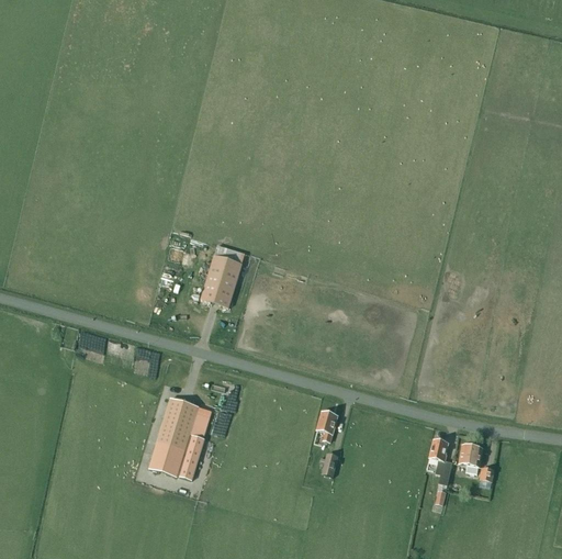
[(217,244),(214,256),(214,255),(200,300),(228,308),(242,264),(245,253),(217,244)]
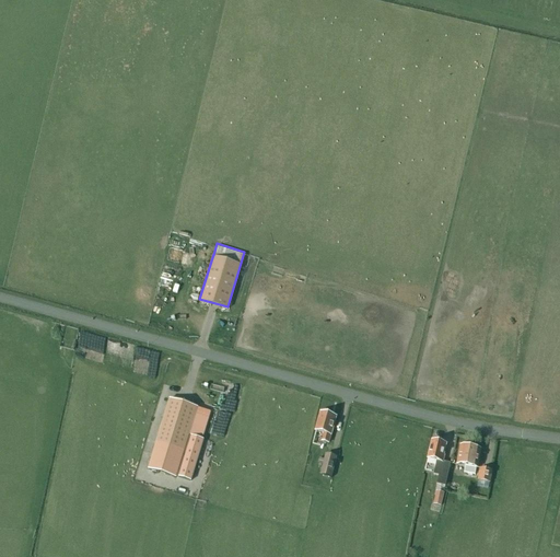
[(156,441),(148,466),(176,475),(176,474),(190,478),(203,437),(188,432),(197,405),(170,396),(156,441)]
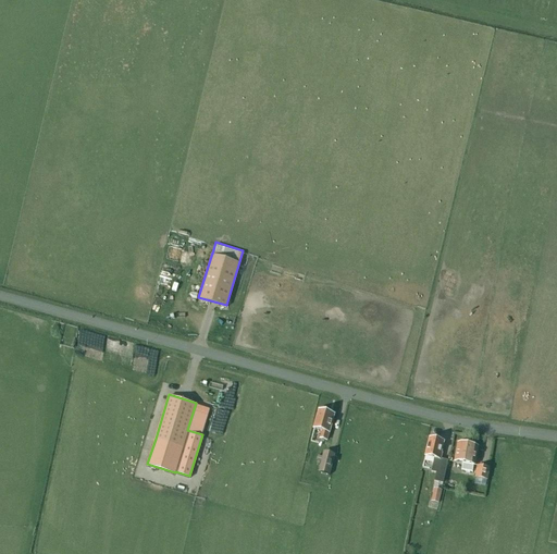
[(206,428),(210,406),(200,404),(196,426),(206,428)]
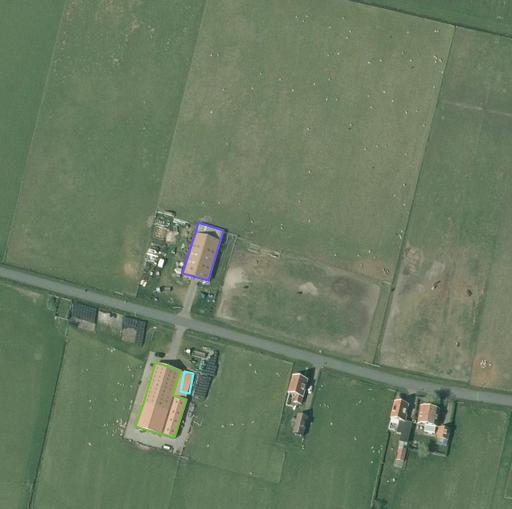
[(304,388),(306,378),(293,375),(289,392),(296,394),(294,401),(300,402),(302,395),(303,396),(305,389),(304,388)]
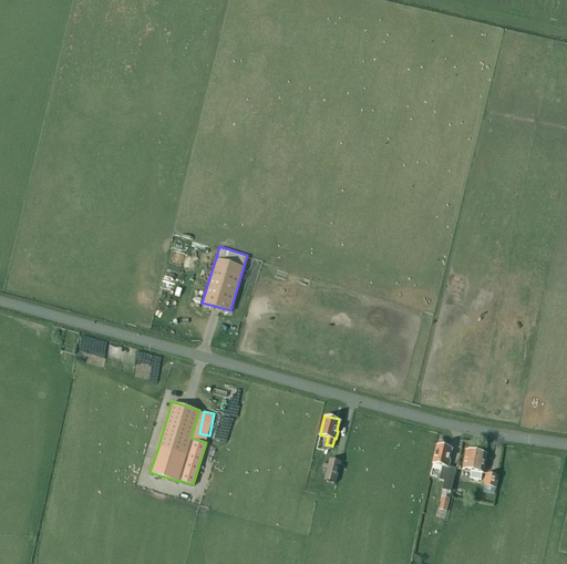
[(456,468),(449,465),(450,459),(449,459),(451,447),(437,443),(433,462),(441,463),(439,472),(441,472),(439,478),(444,479),(442,488),(451,490),(456,468)]
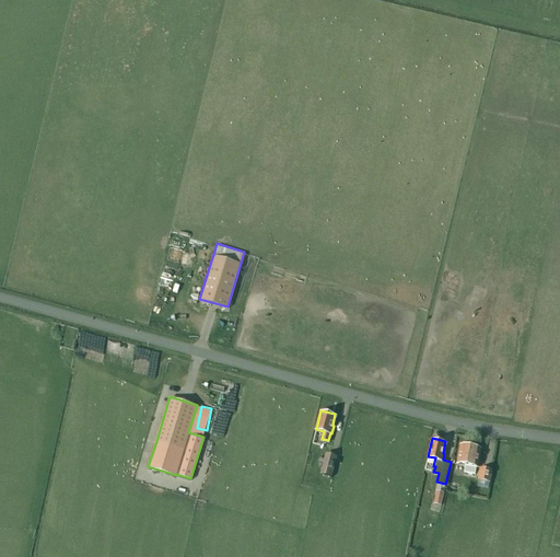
[(461,443),(457,462),(466,463),(465,470),(474,472),(476,465),(477,465),(480,447),(461,443)]
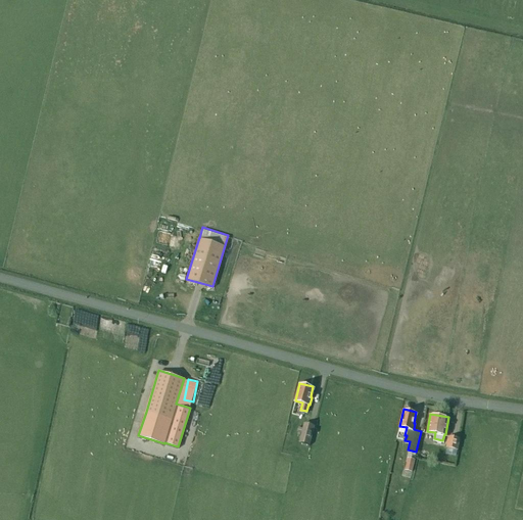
[(314,424),(303,421),(302,426),(301,431),(298,441),(308,443),(314,424)]
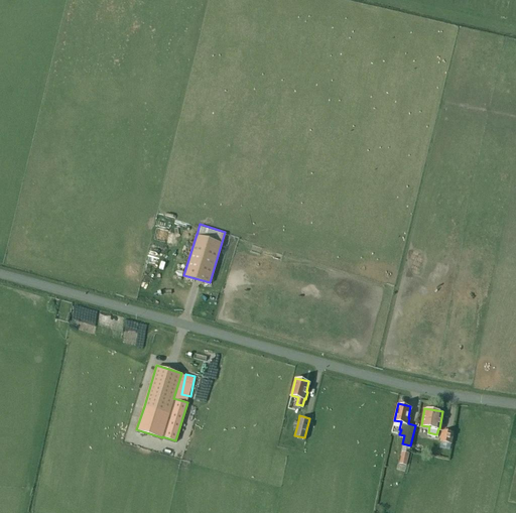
[(454,431),(450,430),(441,428),(439,439),(448,441),(452,441),(454,431)]
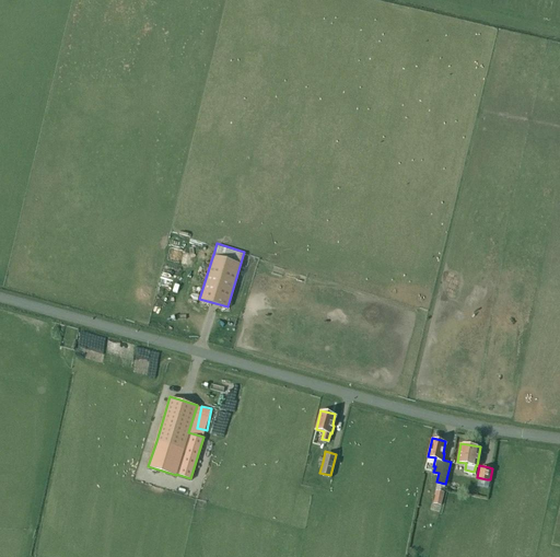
[(434,501),(441,503),(444,490),(438,489),(434,501)]
